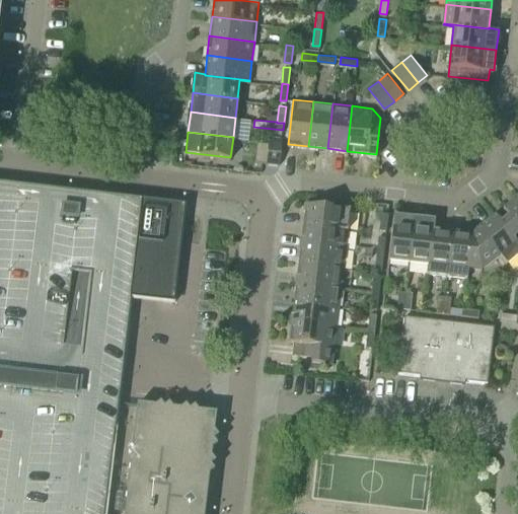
[(0,513),(104,513),(116,425),(119,399),(131,294),(172,299),(172,300),(173,300),(185,206),(182,206),(182,212),(125,205),(116,204),(65,198),(65,197),(0,189),(0,513)]
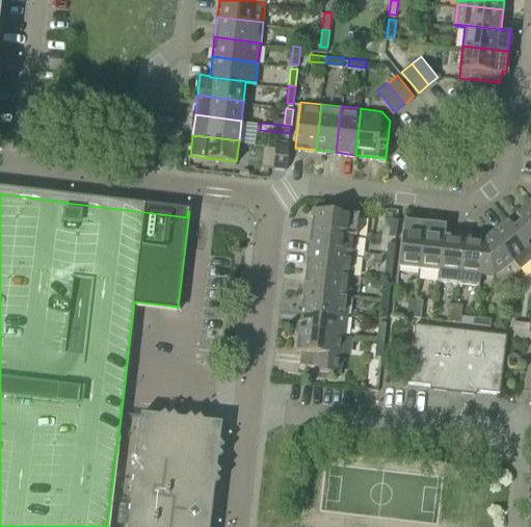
[(530,199),(515,211),(522,219),(530,231),(530,199)]
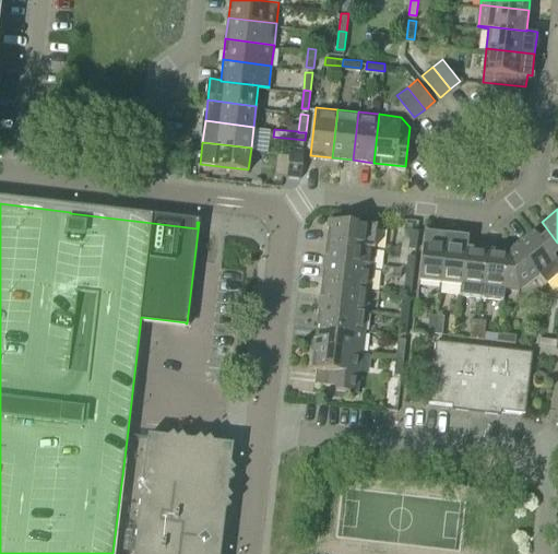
[(329,217),(327,240),(375,246),(377,223),(329,217)]
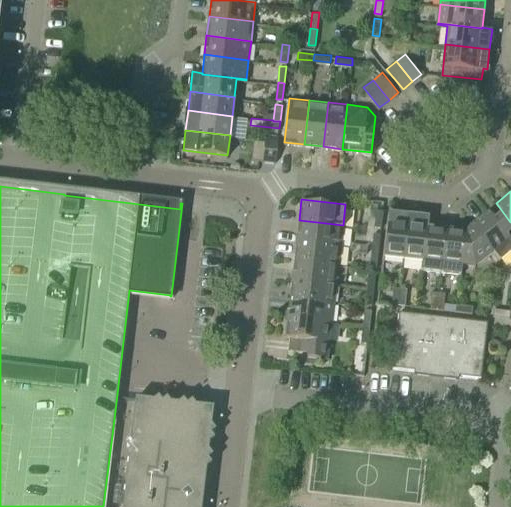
[(374,225),(381,226),(383,209),(376,208),(374,225)]
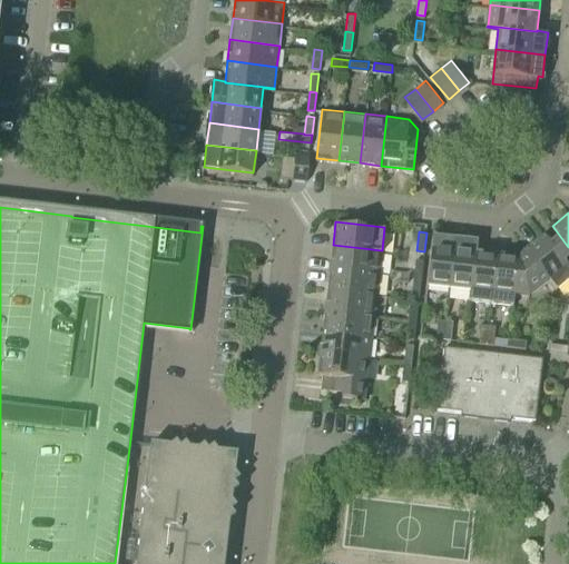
[(428,283),(450,285),(455,236),(433,233),(428,283)]
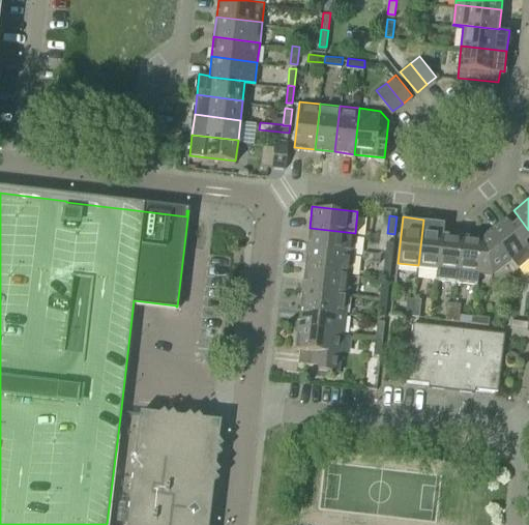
[(506,217),(490,230),(511,258),(510,259),(518,267),(528,257),(528,245),(525,240),(527,238),(528,236),(528,230),(520,219),(516,223),(512,225),(506,217)]
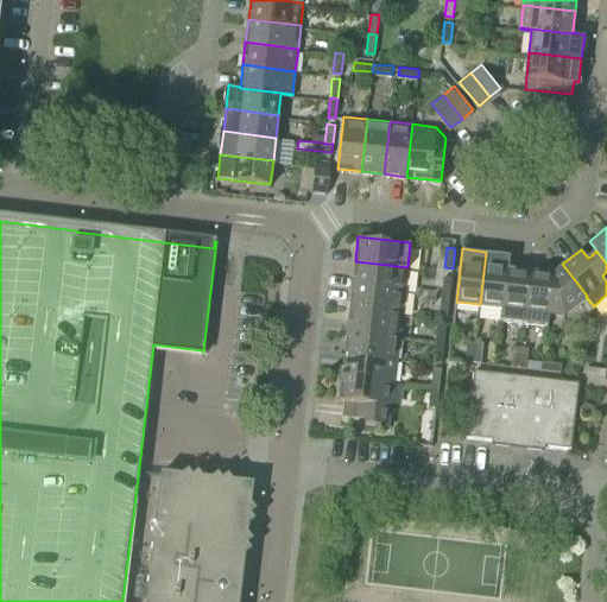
[(500,318),(501,318),(507,266),(509,266),(510,254),(486,252),(480,304),(501,306),(500,318)]
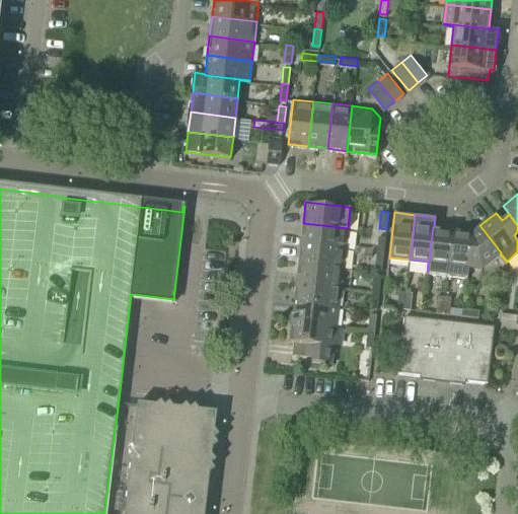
[(303,223),(301,242),(346,247),(348,228),(303,223)]
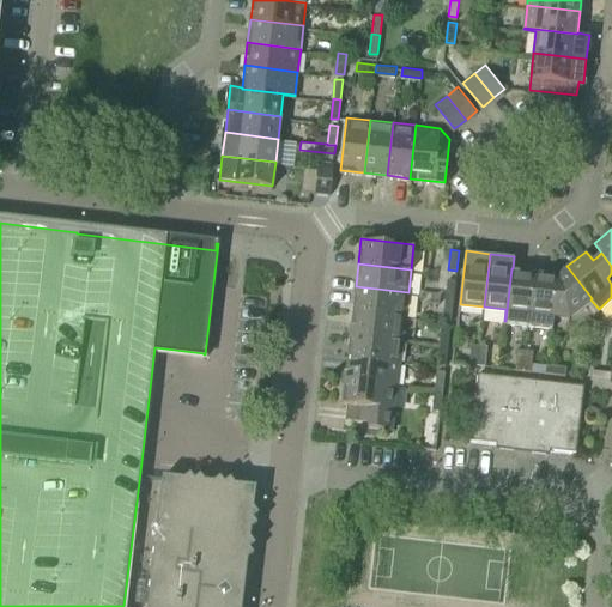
[(557,273),(551,327),(552,327),(553,315),(569,316),(591,299),(592,298),(567,266),(557,273)]
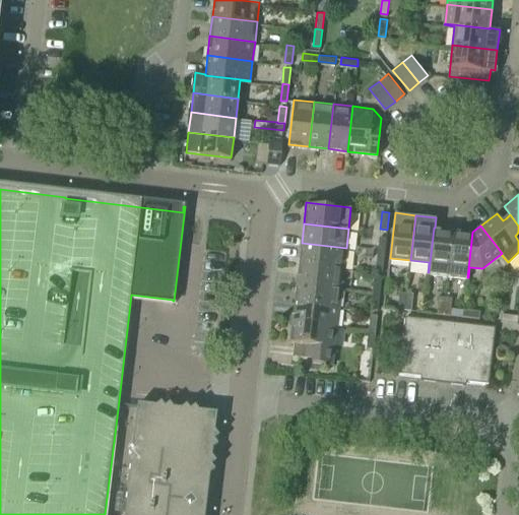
[(429,272),(448,274),(453,230),(435,228),(434,228),(429,272)]
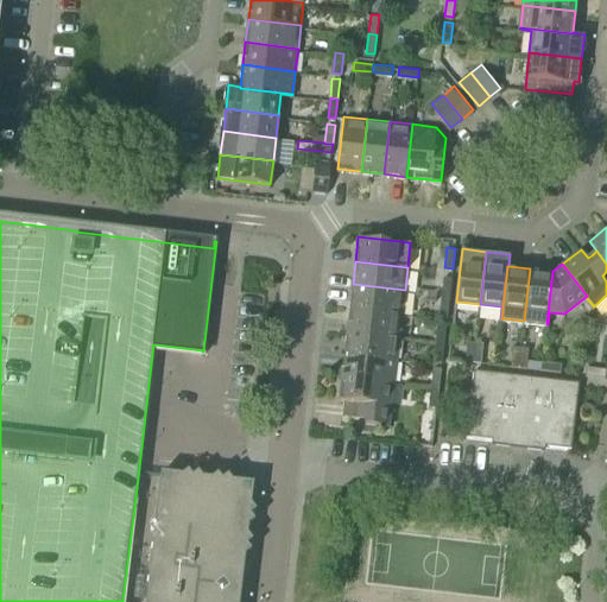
[(524,321),(547,324),(552,271),(530,268),(524,321)]
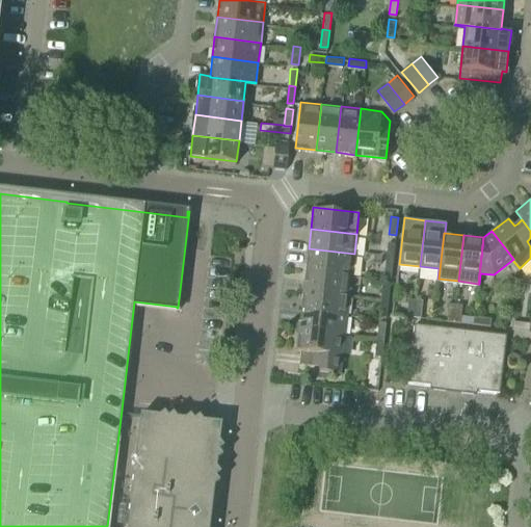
[(389,240),(387,258),(394,258),(396,241),(389,240)]
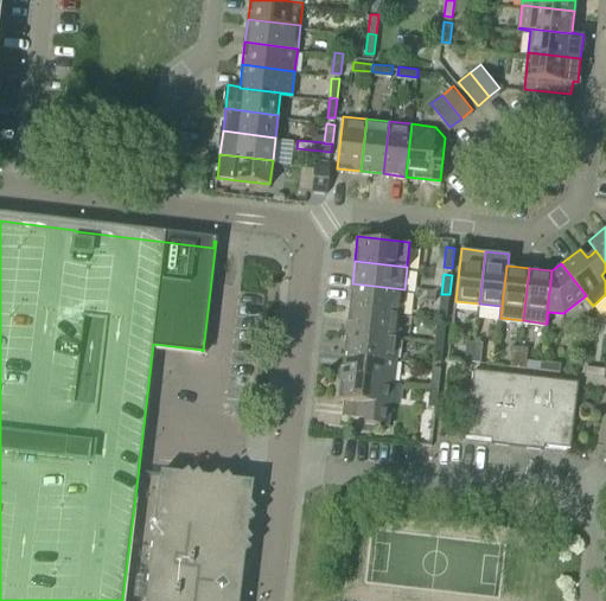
[(352,283),(349,306),(402,312),(404,289),(352,283)]
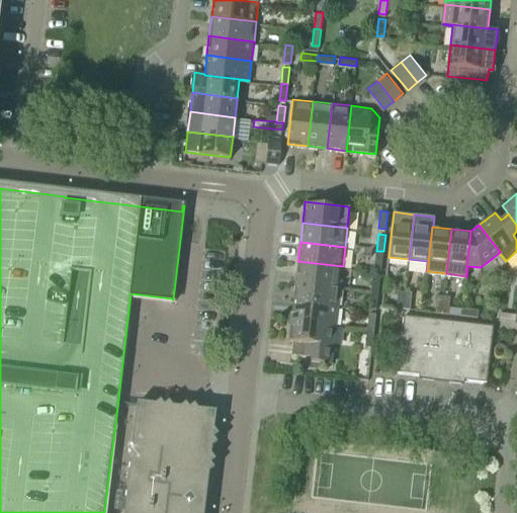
[(383,251),(376,251),(374,267),(381,268),(383,251)]
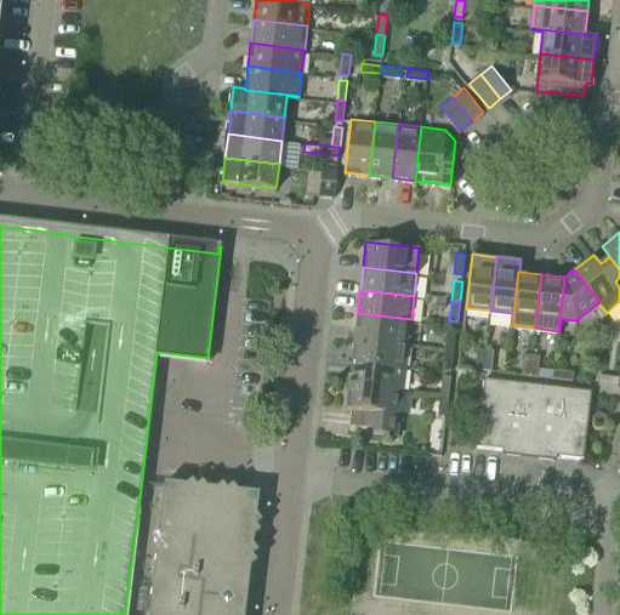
[(357,313),(354,336),(408,342),(411,319),(357,313)]
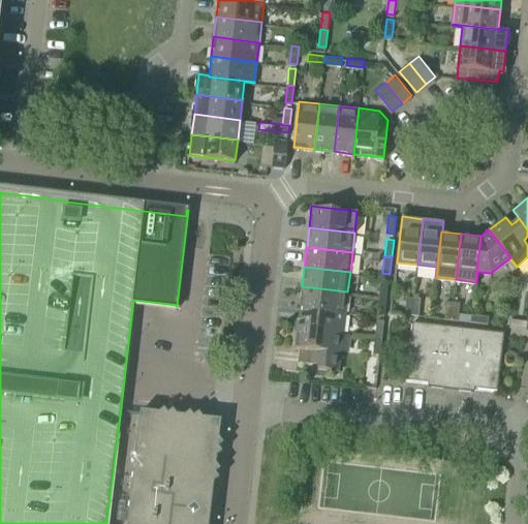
[(381,278),(379,296),(386,296),(389,279),(381,278)]
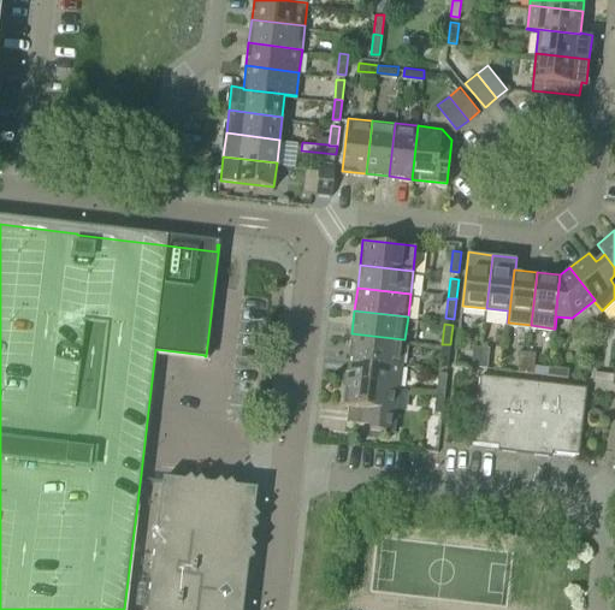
[(352,333),(349,356),(402,362),(404,339),(352,333)]
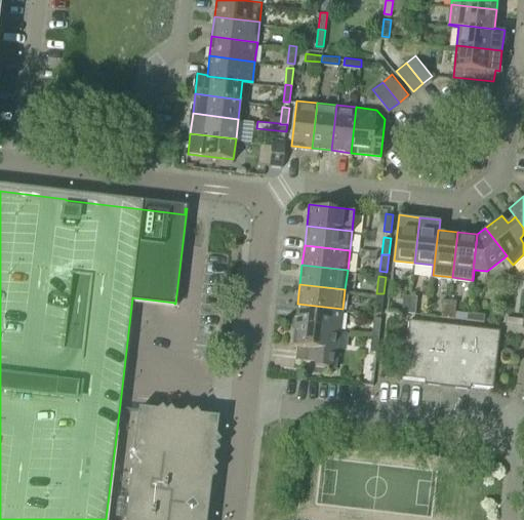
[(402,310),(409,310),(411,293),(404,292),(402,310)]
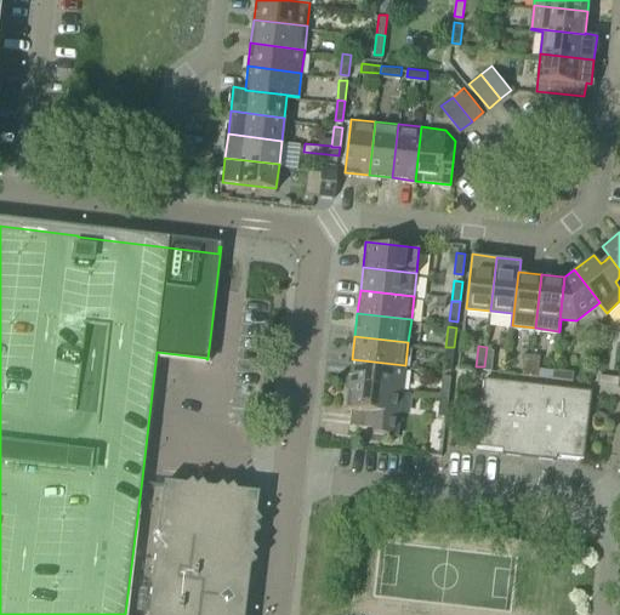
[(454,347),(445,347),(444,366),(451,368),(454,347)]
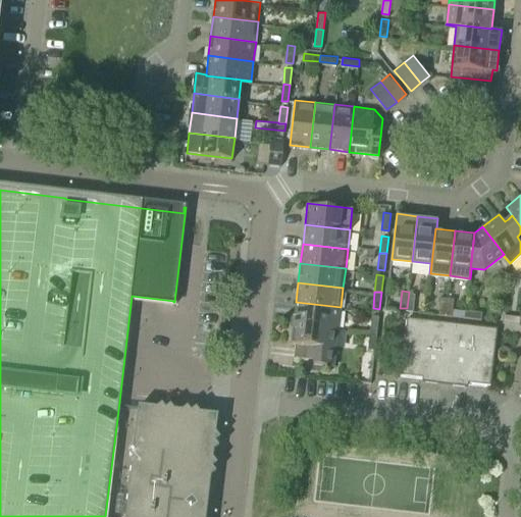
[(409,292),(407,308),(413,309),(415,292),(409,292)]
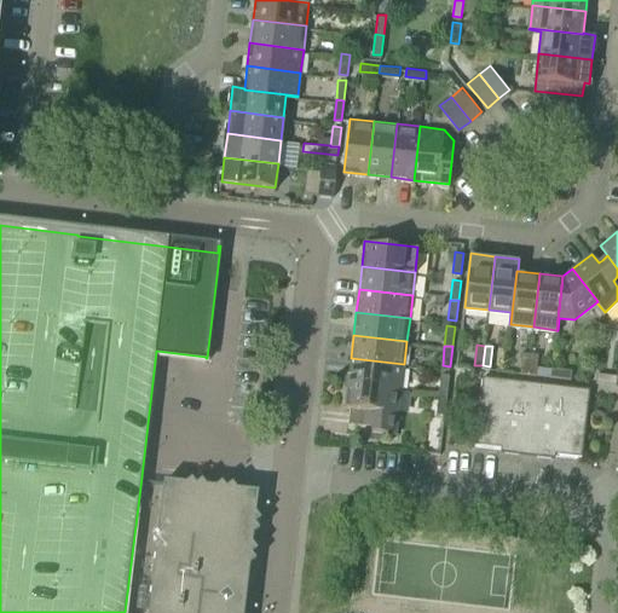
[(520,370),(529,371),(531,351),(523,350),(520,370)]
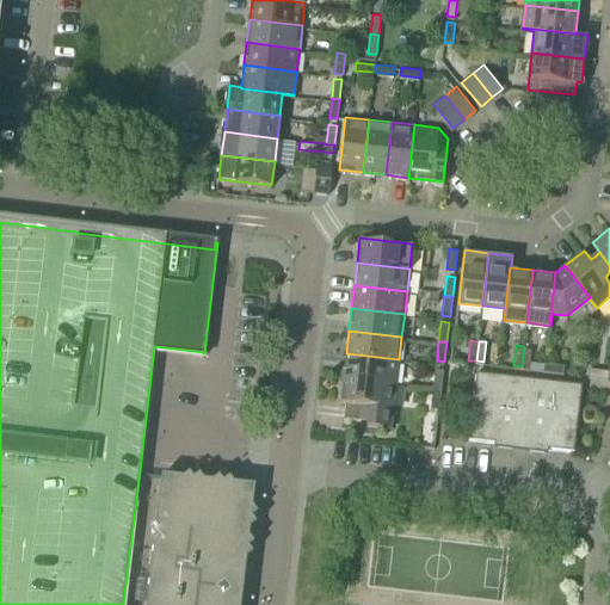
[(524,346),(522,366),(530,368),(533,347),(524,346)]
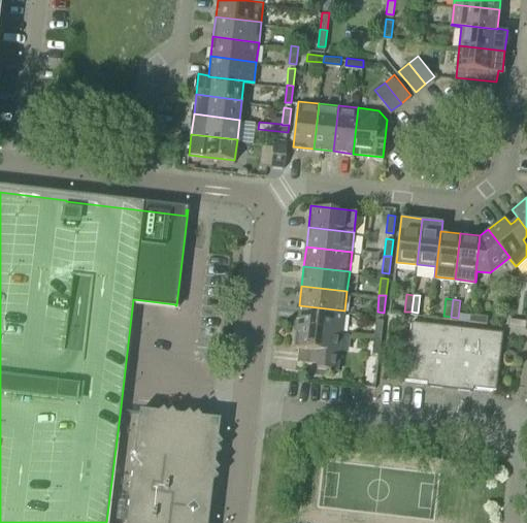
[(299,305),(297,325),(342,330),(344,311),(299,305)]
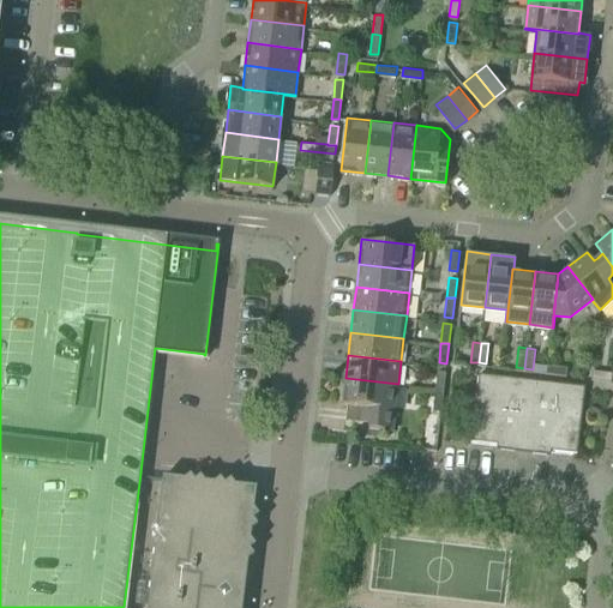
[(547,371),(566,373),(568,365),(547,362),(547,371)]
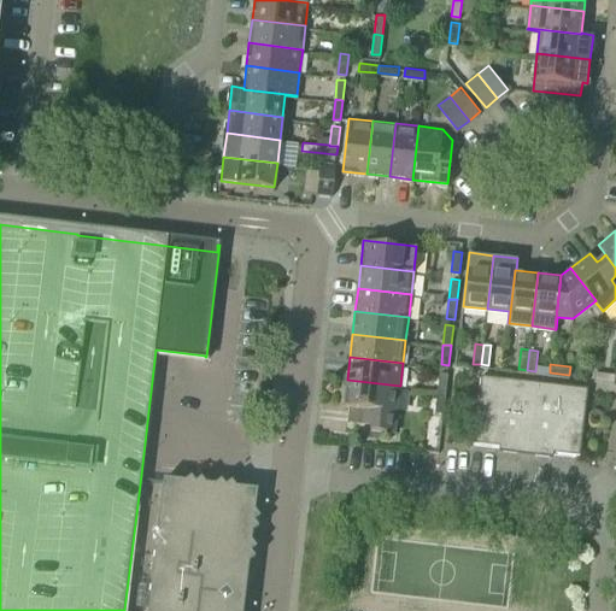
[(440,370),(438,391),(446,392),(449,371),(440,370)]
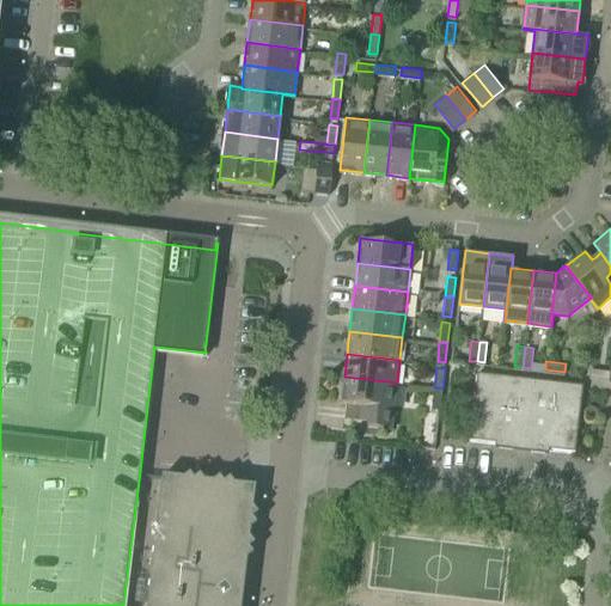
[(590,375),(610,377),(610,369),(591,367),(590,375)]
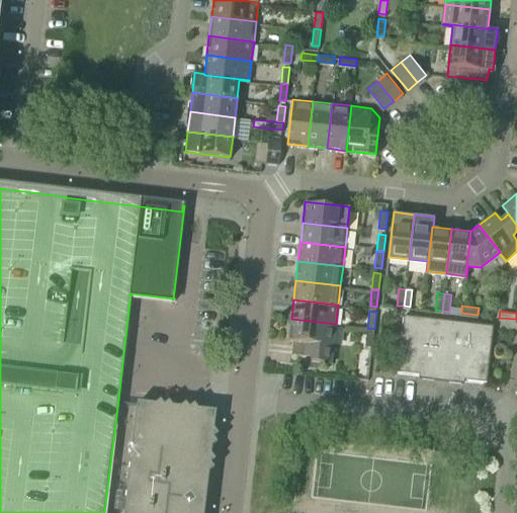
[(398,370),(449,376),(456,320),(404,314),(398,370)]
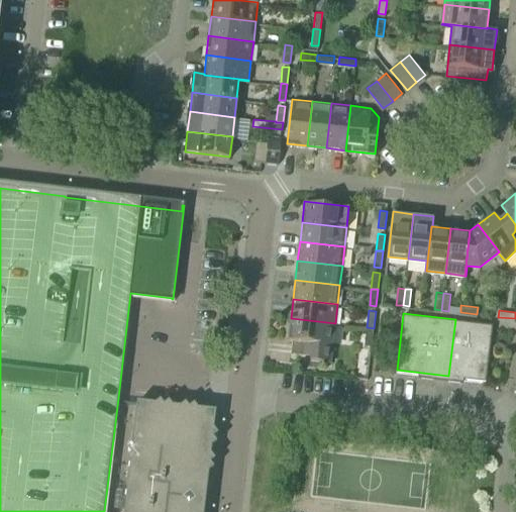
[(335,323),(291,318),(288,338),(293,339),(291,351),(311,353),(311,359),(331,361),(335,323)]
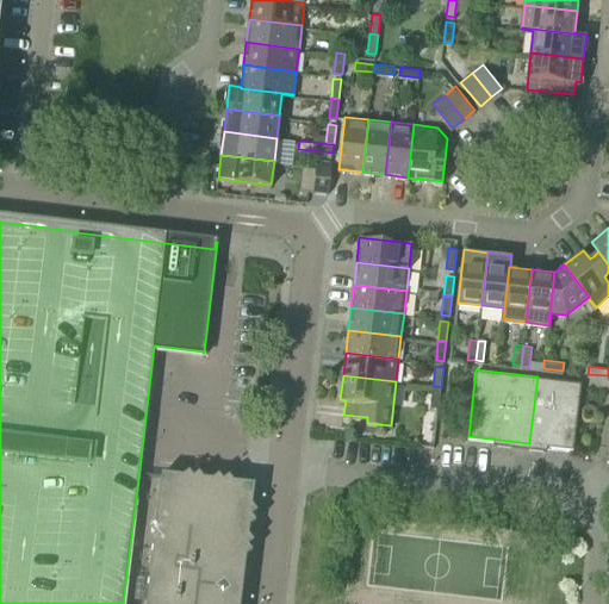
[(538,377),(529,443),(573,448),(582,381),(538,377)]
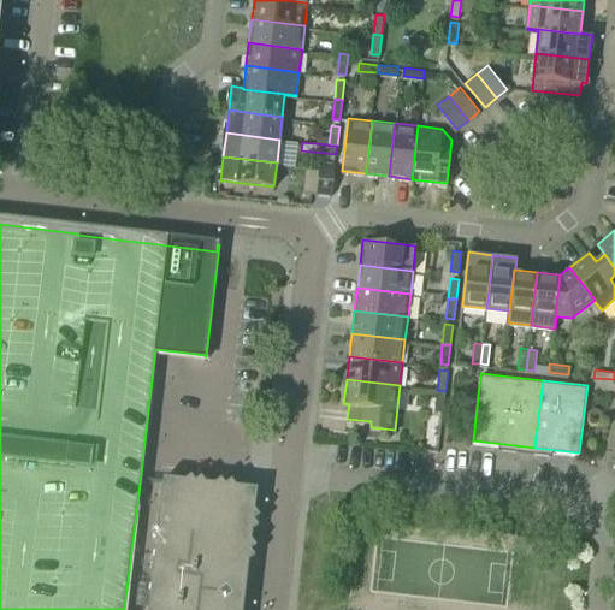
[(445,391),(437,390),(435,409),(443,410),(445,391)]
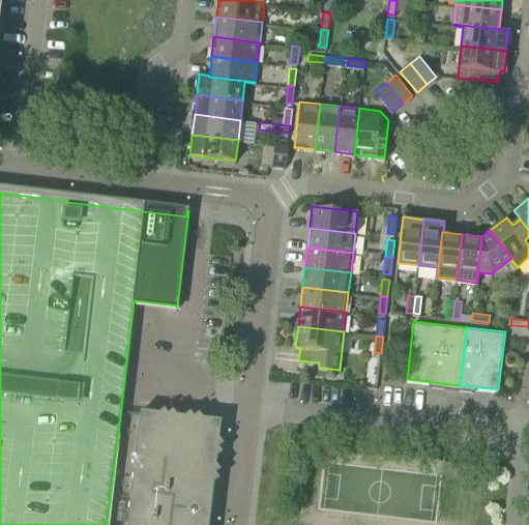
[(199,412),(198,412),(190,412),(189,411),(184,415),(177,414),(173,409),(172,410),(165,409),(164,408),(158,412),(141,410),(136,455),(130,459),(130,466),(129,467),(134,472),(126,524),(208,524),(214,482),(219,477),(218,476),(219,469),(221,469),(216,464),(217,456),(223,451),(222,450),(223,443),(219,438),(222,419),(203,417),(199,412)]
